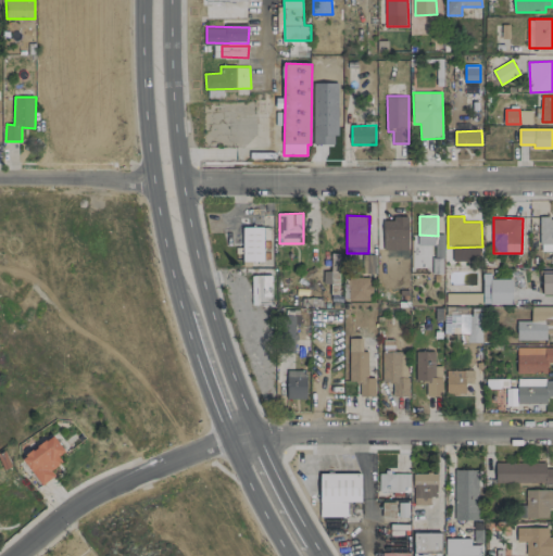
[(552,217),(542,217),(541,251),(552,251),(552,217)]
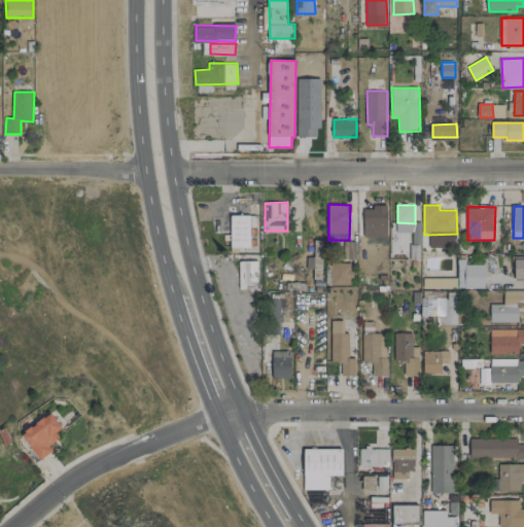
[(388,207),(365,207),(365,226),(388,226),(388,207)]
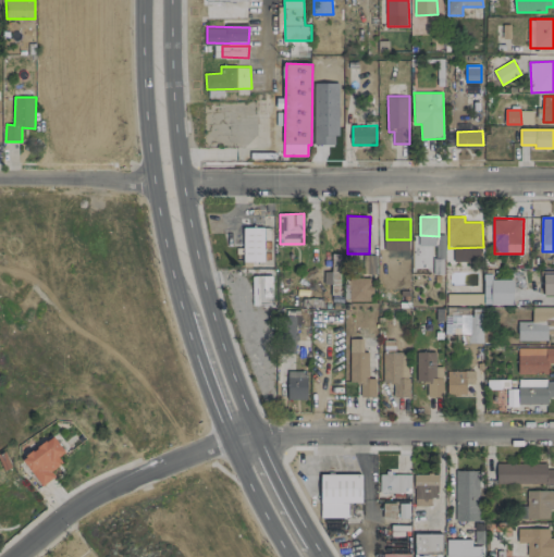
[(245,261),(266,261),(266,227),(245,227),(245,261)]
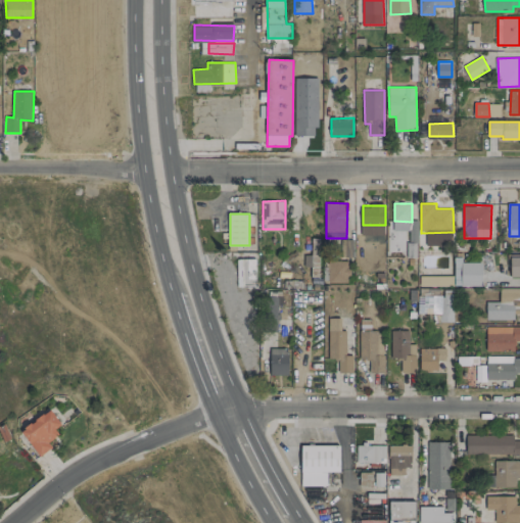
[(411,243),(419,243),(419,221),(411,220),(411,243)]
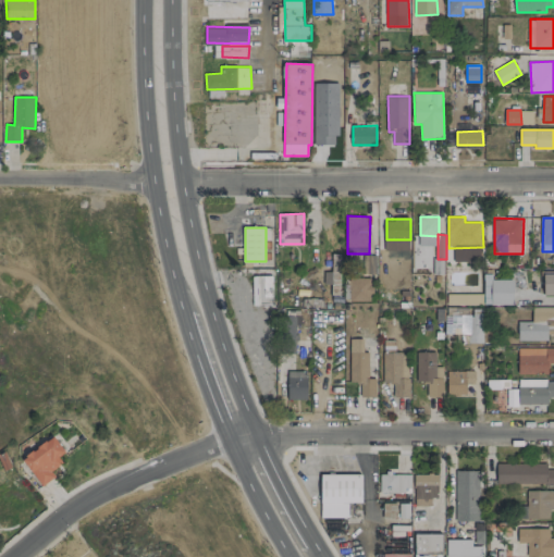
[(333,294),(341,294),(341,259),(334,259),(334,274),(327,274),(327,283),(333,284),(333,294)]
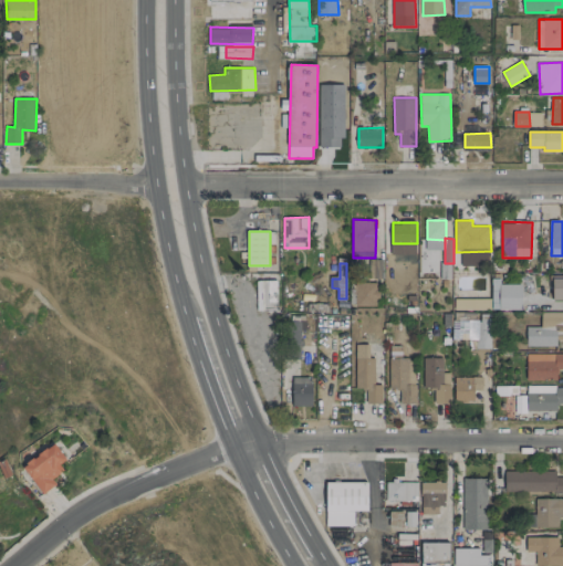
[(523,310),(523,284),(501,284),(501,279),(493,279),(492,310),(523,310)]
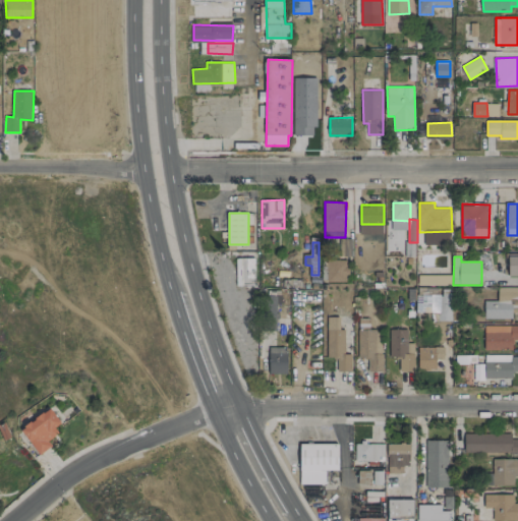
[(255,257),(237,258),(238,286),(256,285),(255,257)]
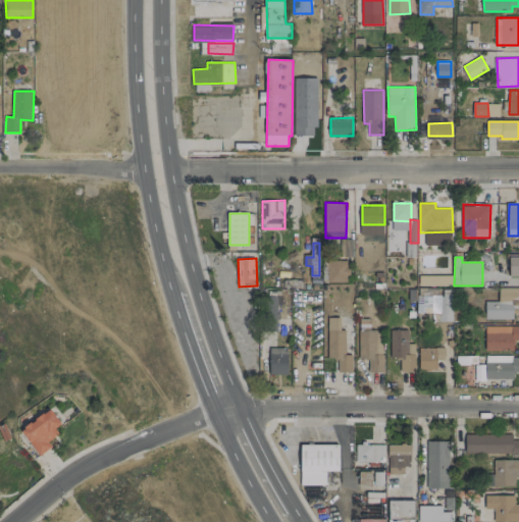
[(350,282),(350,261),(328,261),(327,282),(350,282)]
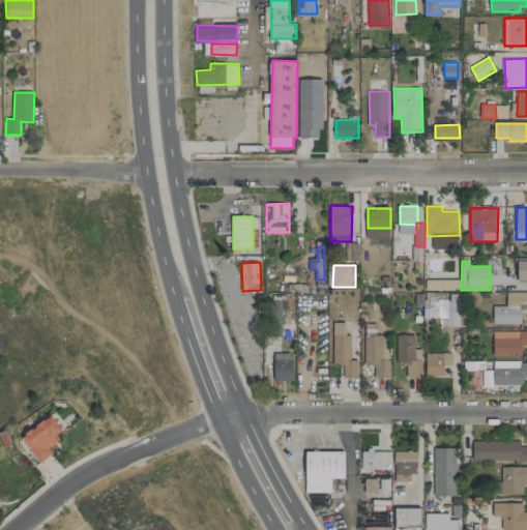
[(461,280),(427,280),(427,290),(461,290),(461,280)]
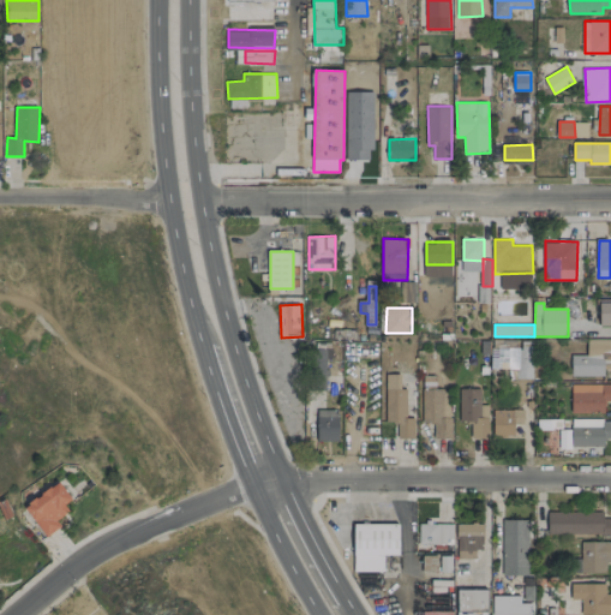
[(606,376),(606,369),(610,369),(610,338),(588,339),(588,356),(573,356),(573,376),(606,376)]
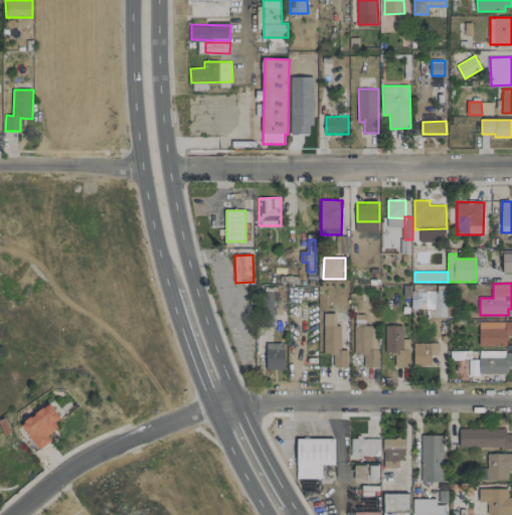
[(435,317),(447,317),(448,286),(436,286),(435,317)]
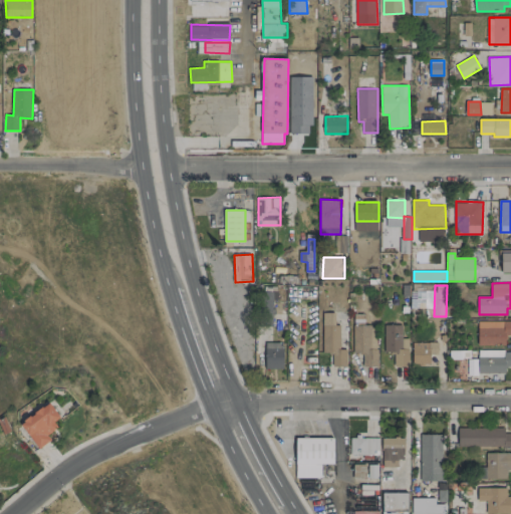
[(334,366),(348,366),(347,348),(341,348),(341,324),(336,324),(336,312),(323,313),(324,353),(333,353),(334,366)]
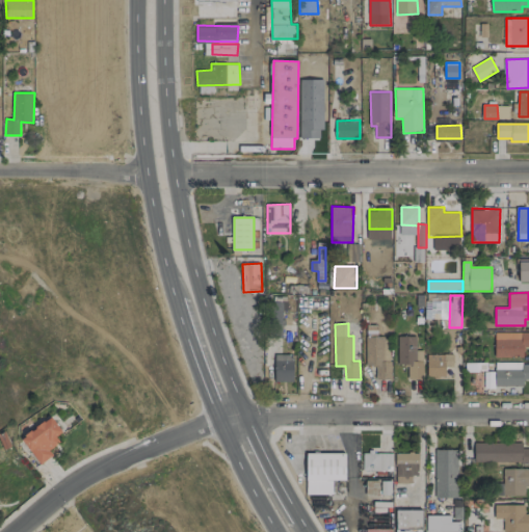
[(377,379),(392,379),(392,337),(378,337),(378,326),(367,326),(367,366),(377,366),(377,379)]
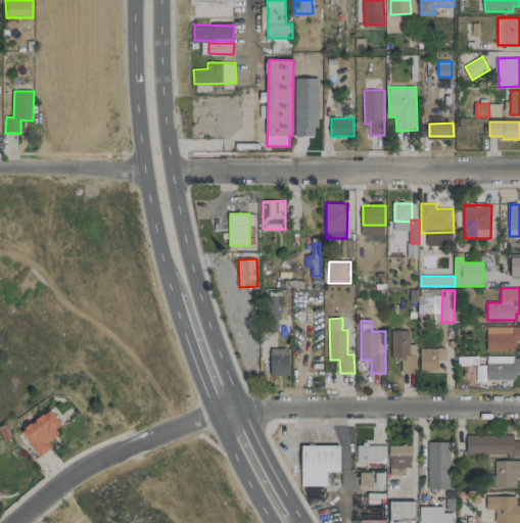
[(519,326),(487,327),(488,351),(516,350),(516,341),(519,341),(519,326)]
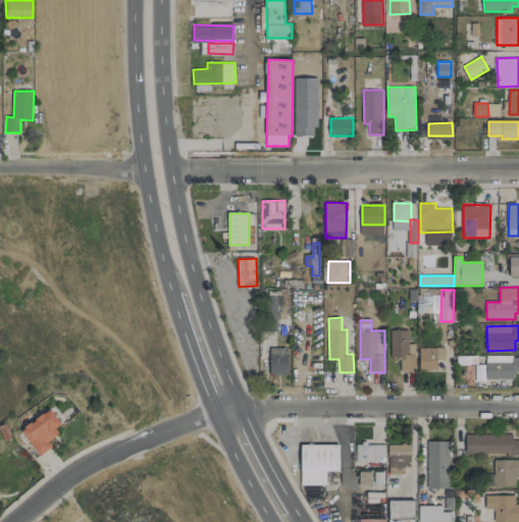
[(417,371),(416,344),(410,344),(410,329),(391,330),(392,358),(401,358),(402,372),(417,371)]
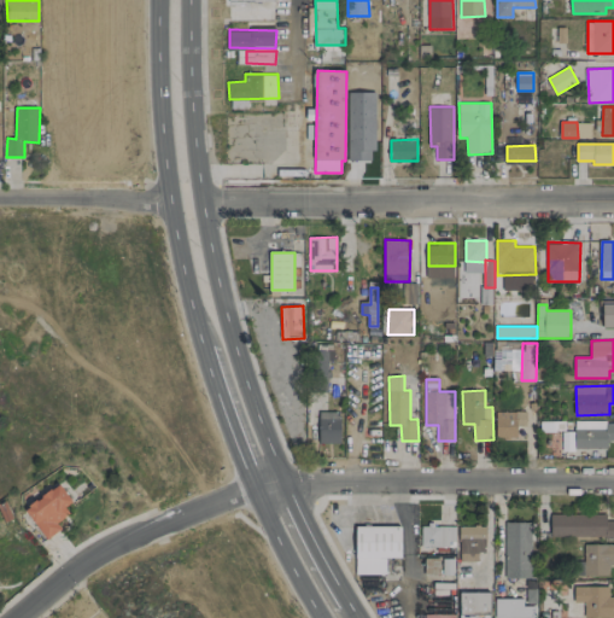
[(341,443),(341,412),(321,412),(320,443),(341,443)]
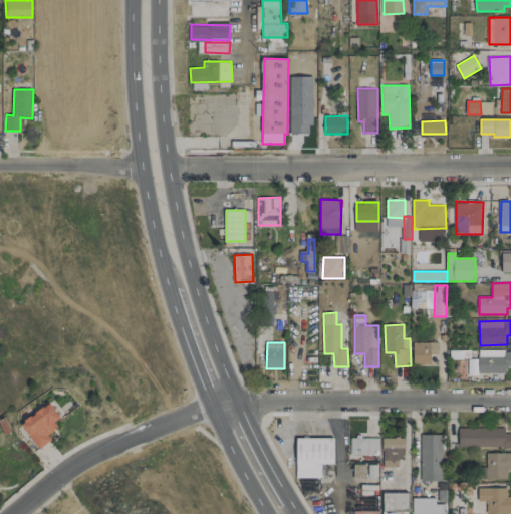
[(414,363),(432,363),(431,354),(440,354),(439,342),(414,342),(414,363)]
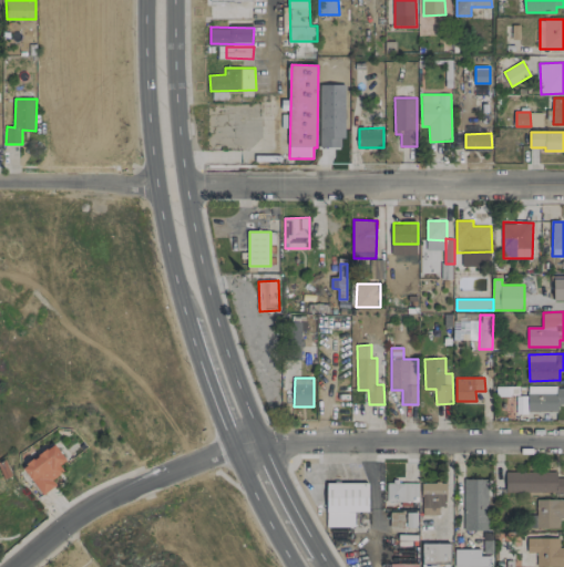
[(563,385),(530,387),(530,397),(518,397),(518,412),(560,412),(560,404),(563,404),(563,385)]
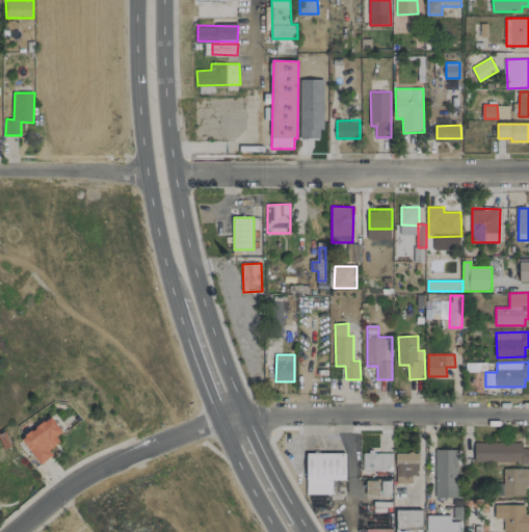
[(43,464),(54,455),(49,448),(67,434),(51,416),(22,440),(43,464)]
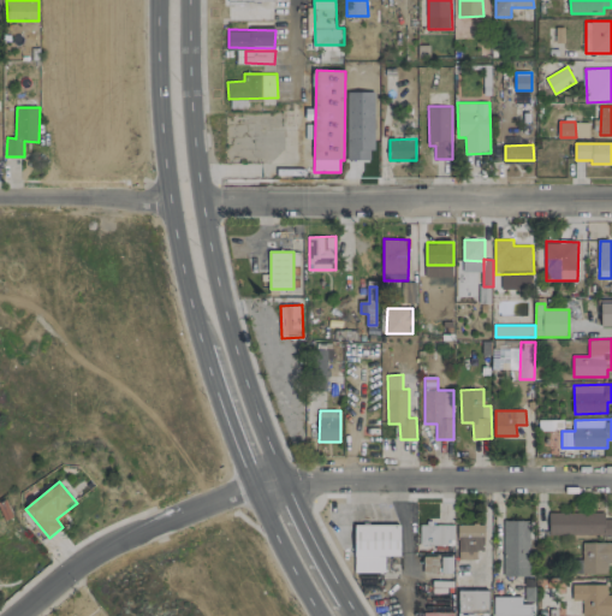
[(606,513),(551,513),(551,534),(611,535),(611,519),(606,519),(606,513)]
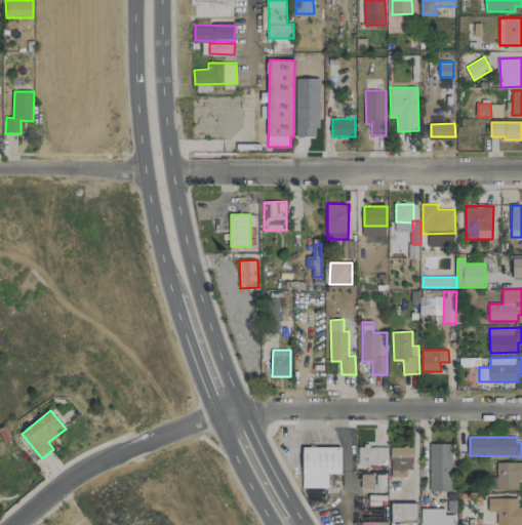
[(431,491),(453,490),(452,444),(431,444),(431,491)]
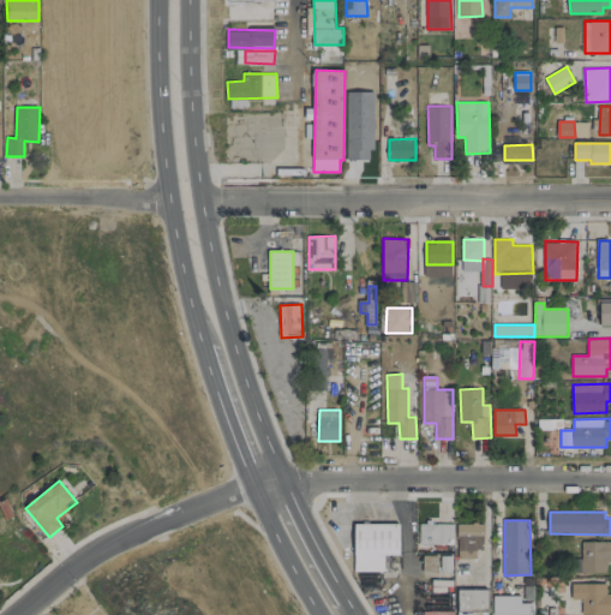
[(455,524),(421,523),(421,544),(455,545),(455,524)]
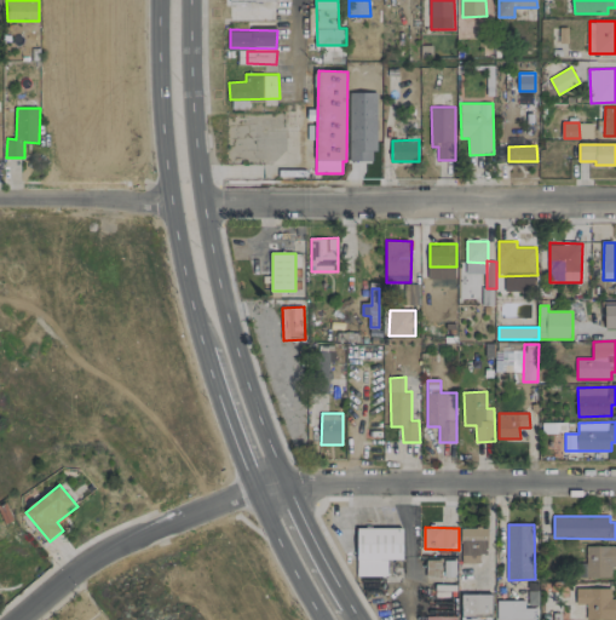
[(462,528),(462,563),(482,563),(481,555),(489,554),(489,527),(462,528)]
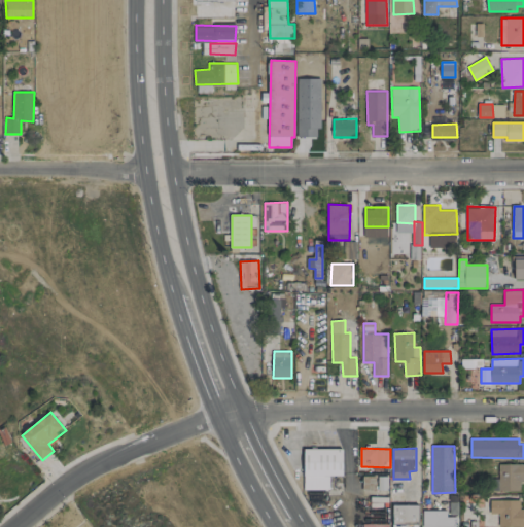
[(343,449),(305,449),(305,490),(330,490),(330,476),(344,476),(343,449)]
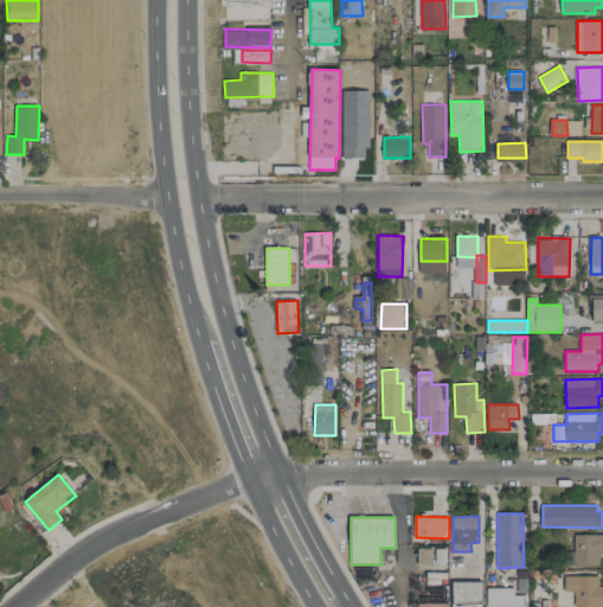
[(602,534),(575,535),(575,564),(600,564),(600,555),(602,555),(602,534)]
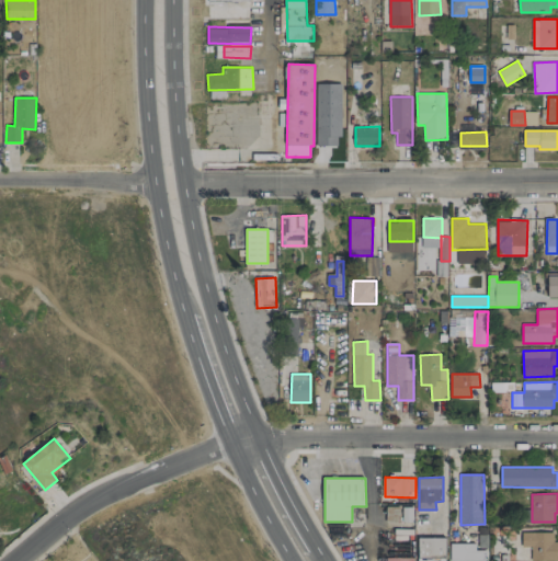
[(555,531),(523,533),(524,547),(533,547),(533,560),(557,560),(557,541),(555,541),(555,531)]
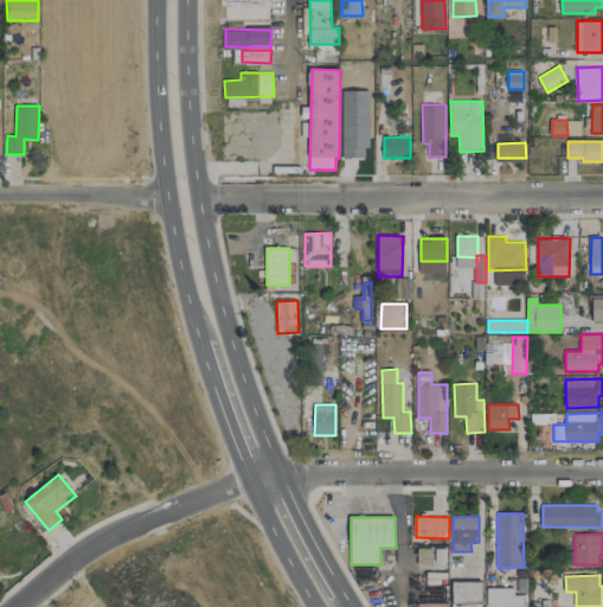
[(482,606),(483,582),(454,581),(453,606),(482,606)]
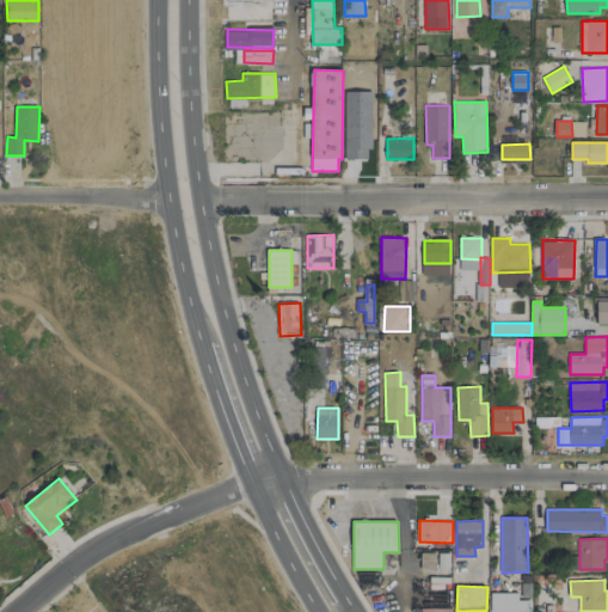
[(520,592),(492,593),(491,611),(528,611),(532,611),(532,599),(520,600),(520,592)]
